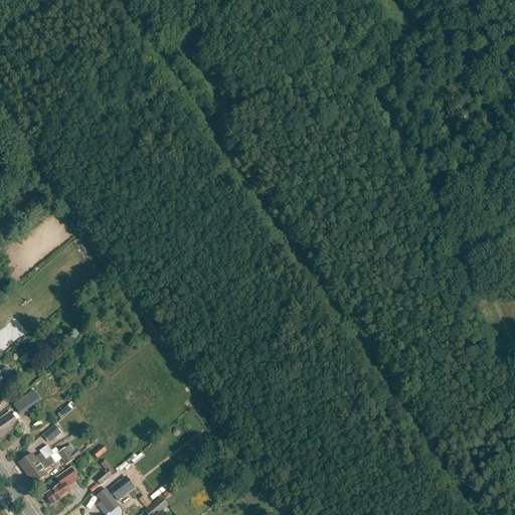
[(9,344),(0,332),(0,351),(0,352),(9,344)]
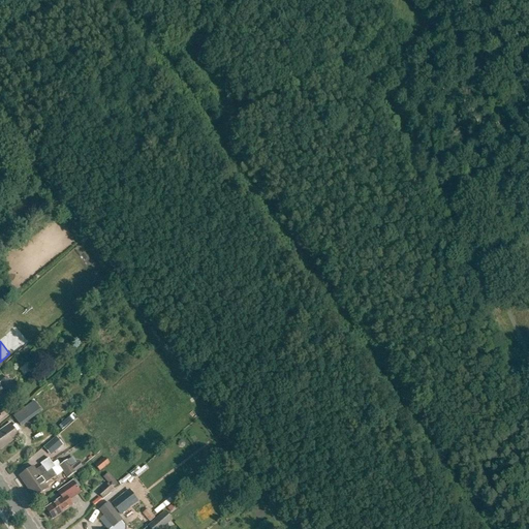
[(0,399),(3,398),(3,397),(8,394),(9,395),(16,391),(7,377),(0,382),(1,382),(0,382),(0,399)]
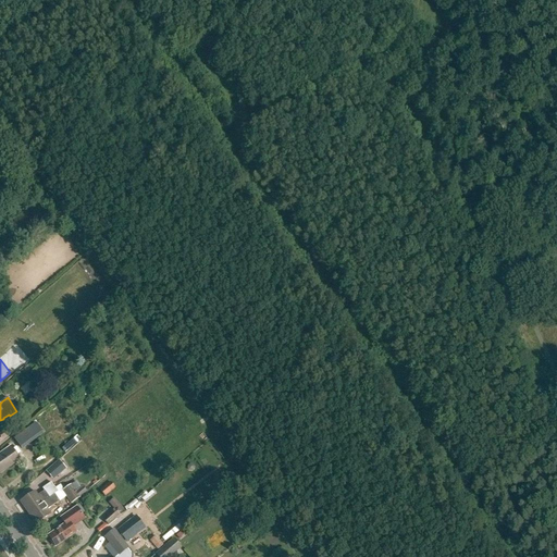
[(24,431),(14,437),(21,447),(42,432),(36,423),(24,431)]
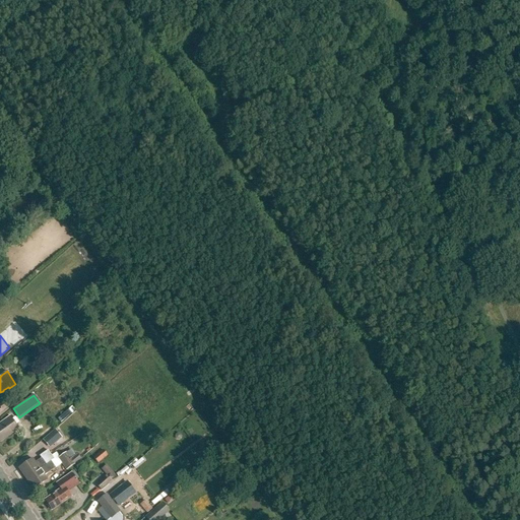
[(1,423),(2,425),(0,426),(0,440),(9,434),(10,435),(19,429),(16,425),(18,423),(14,417),(12,419),(10,416),(1,423)]
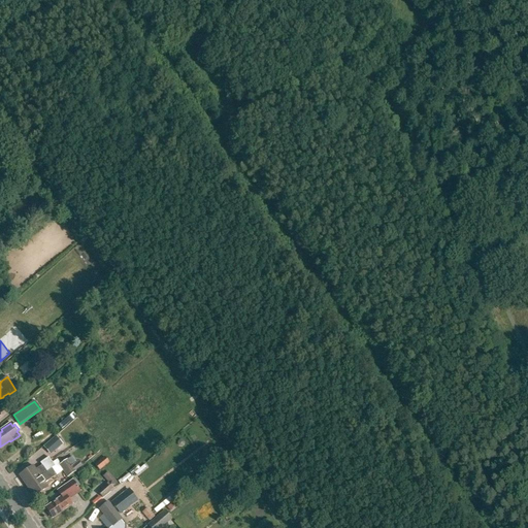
[(63,444),(56,436),(43,447),(51,456),(63,444)]
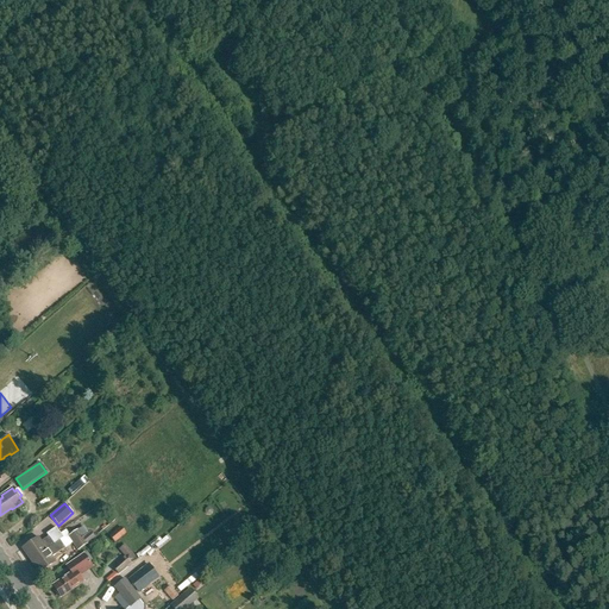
[(83,526),(77,531),(83,538),(89,534),(83,526)]
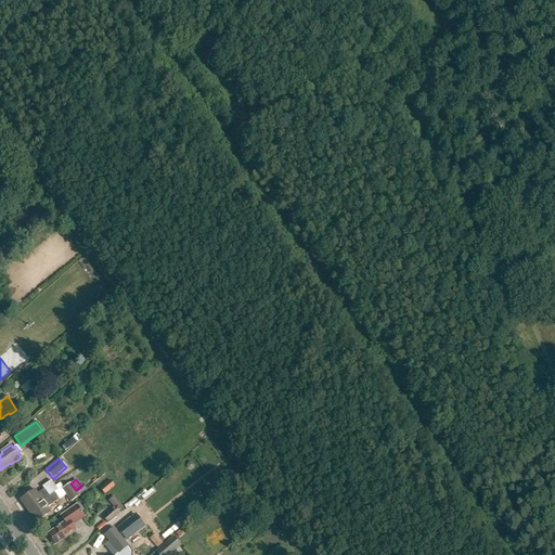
[(100,489),(105,494),(115,486),(110,480),(100,489)]
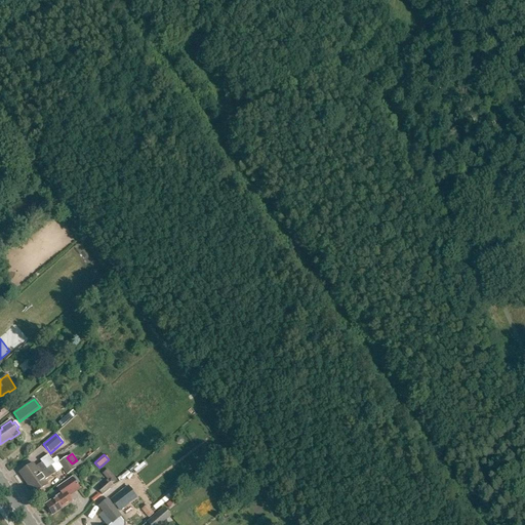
[(18,473),(26,484),(51,466),(54,463),(52,461),(48,455),(40,460),(42,463),(36,468),(33,463),(18,473)]
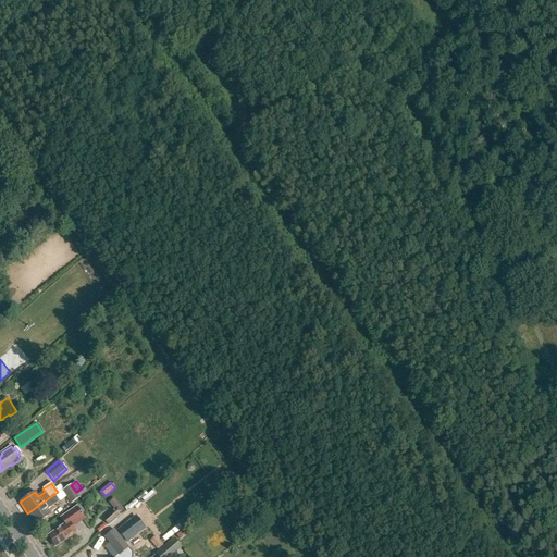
[(63,491),(62,491),(66,496),(71,504),(79,497),(76,492),(71,485),(63,491)]
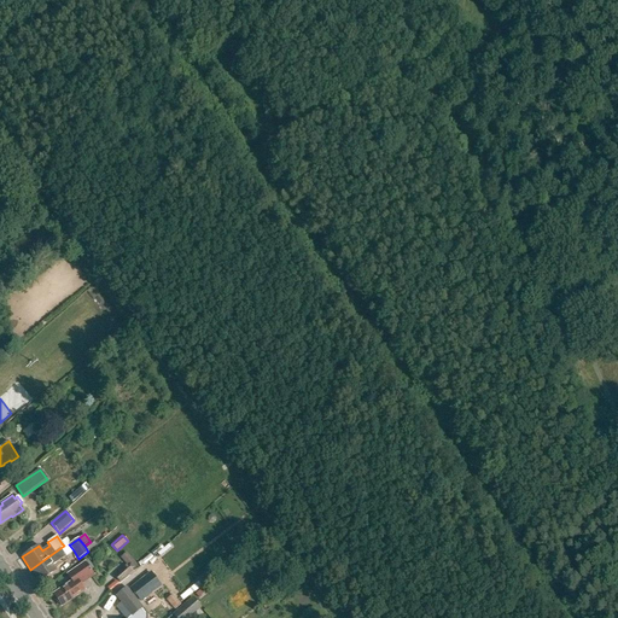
[(64,546),(60,548),(65,557),(74,551),(69,544),(70,544),(66,540),(62,543),(64,546)]
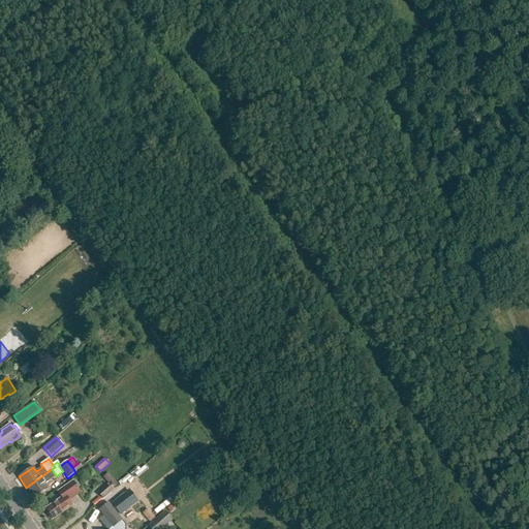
[(26,488),(34,498),(48,489),(44,484),(56,476),(52,469),(26,488)]
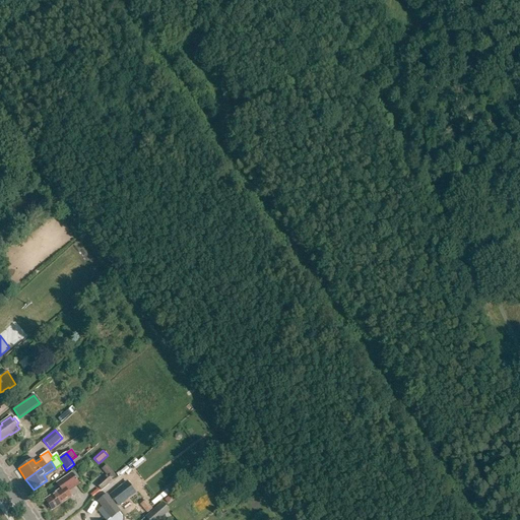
[(93,486),(99,493),(117,476),(106,464),(101,469),(106,474),(93,486)]
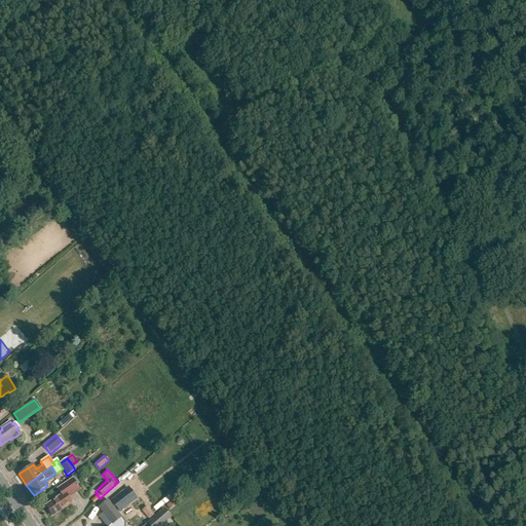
[(61,494),(45,505),(51,515),(61,509),(63,509),(72,502),(67,494),(78,486),(78,485),(79,484),(75,478),(74,478),(73,478),(58,489),(61,494)]
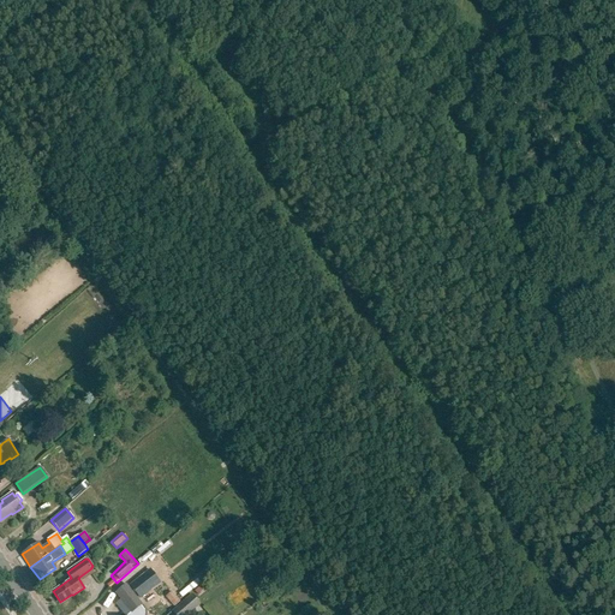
[(149,569),(130,585),(139,598),(159,583),(149,569)]
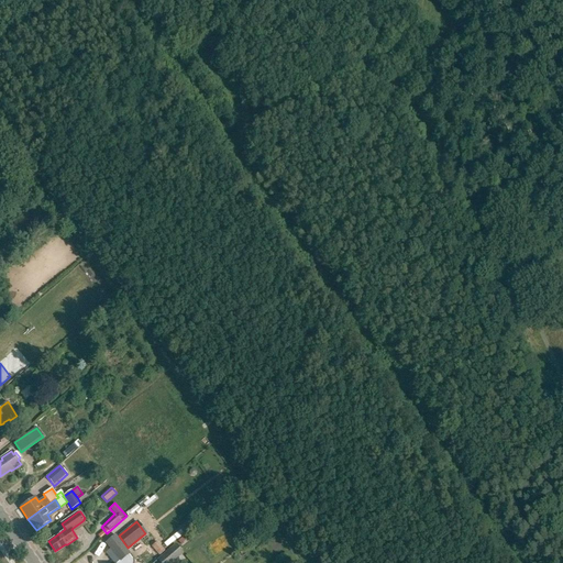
[(178,531),(173,537),(175,541),(177,539),(177,540),(183,536),(178,531)]
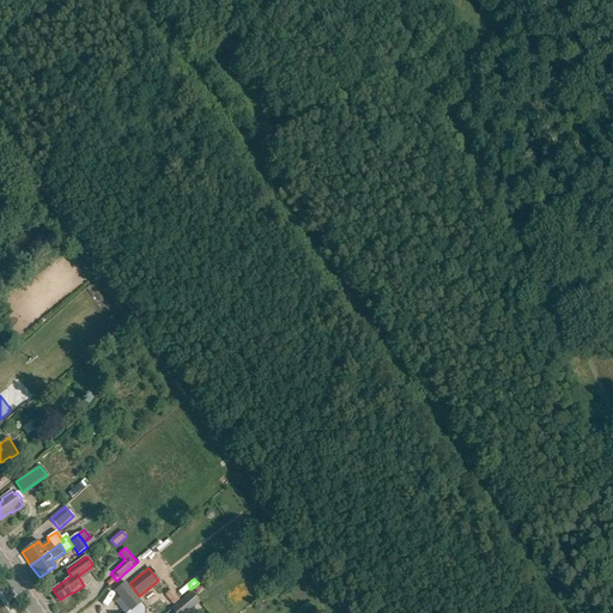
[(131,611),(140,604),(141,602),(126,583),(115,590),(131,611)]
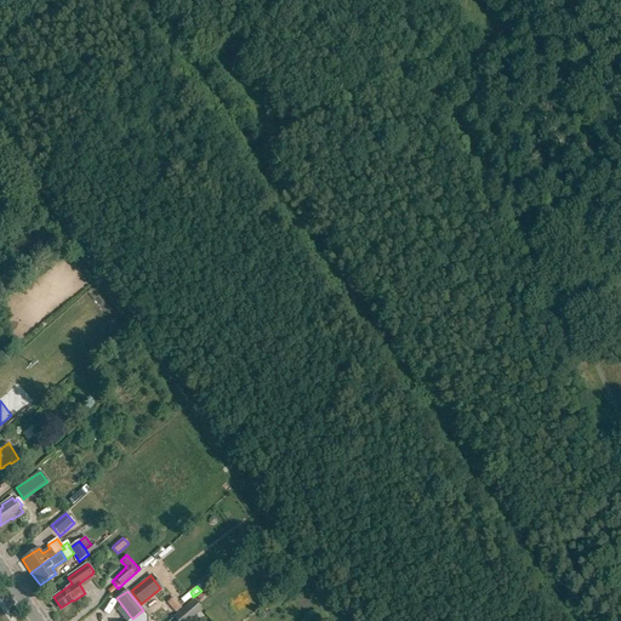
[(188,594),(181,600),(184,604),(192,598),(188,594)]
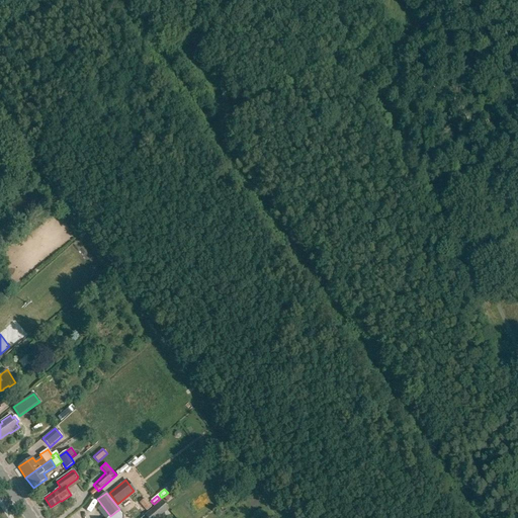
[(139,503),(146,511),(151,506),(144,499),(139,503)]
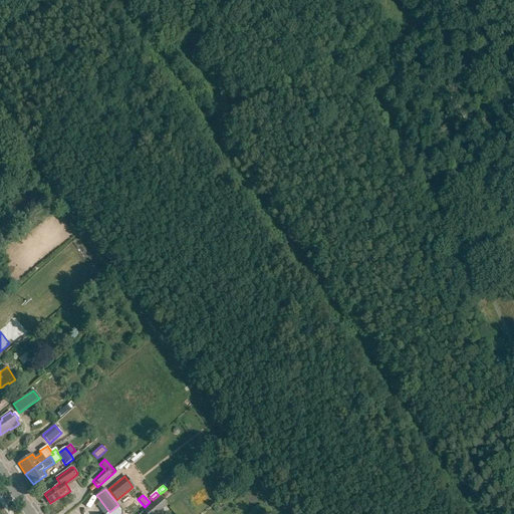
[(144,511),(146,513),(157,513),(168,505),(160,497),(144,511)]
